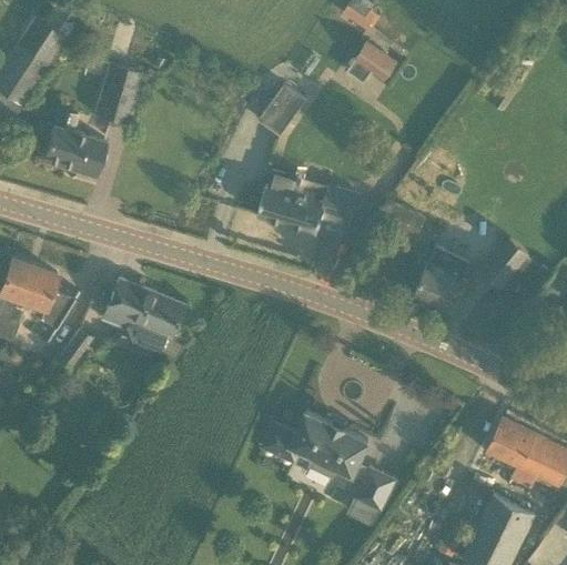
[(364,0),(353,0),(343,14),(366,31),(370,27),(377,16),(371,11),(374,7),(364,0)]
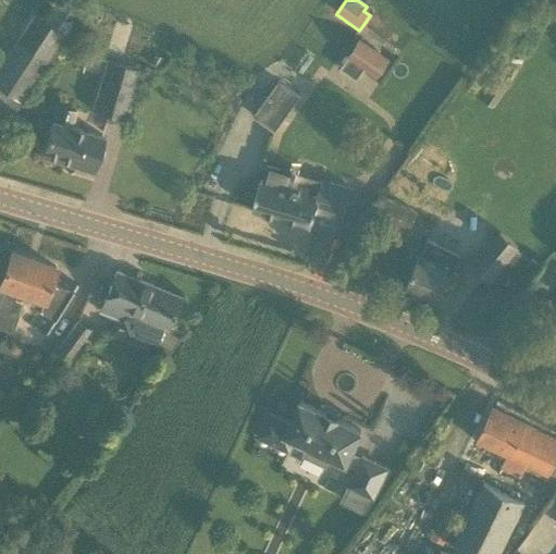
[(0,90),(21,108),(64,38),(35,17),(0,69),(0,90)]
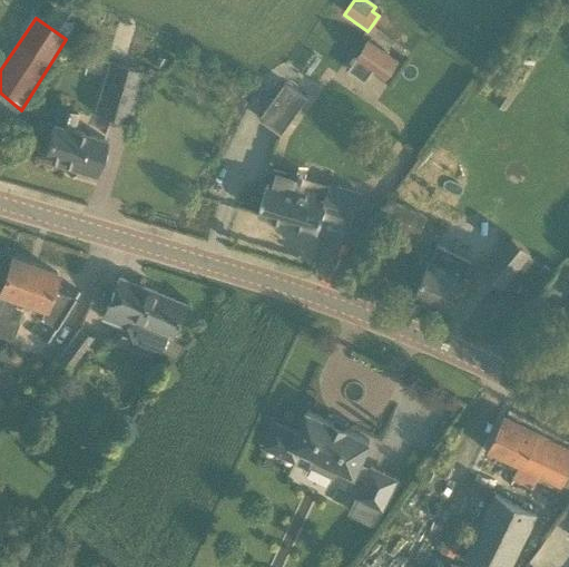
[(376,77),(386,84),(400,65),(369,42),(355,62),(376,77)]
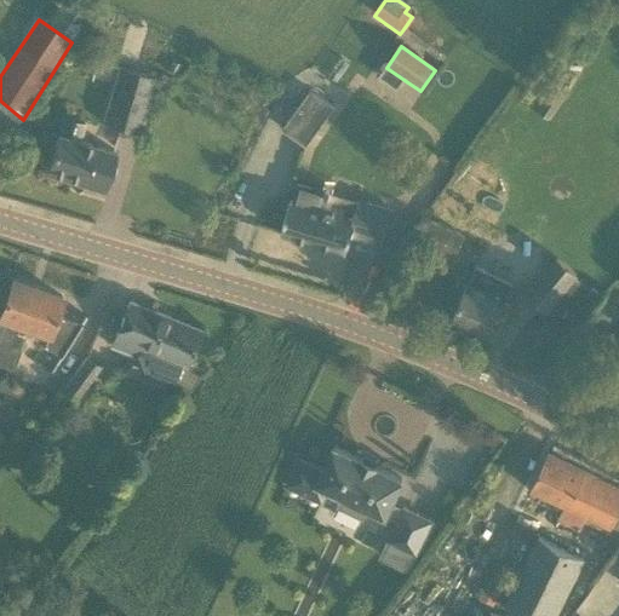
[(103,126),(142,138),(159,81),(119,70),(103,126)]
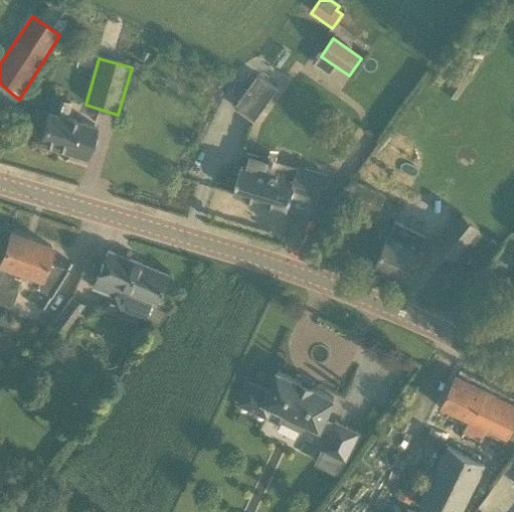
[(259,77),(235,110),(254,124),(278,91),(259,77)]
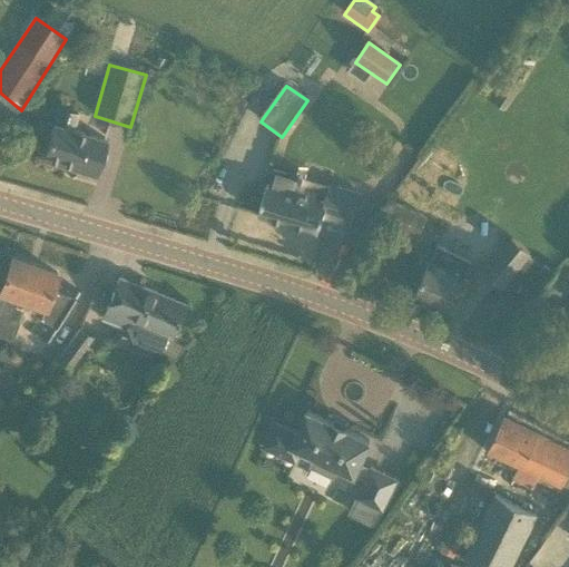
[(46,157),(43,164),(74,173),(96,179),(102,158),(107,143),(71,133),(75,120),(76,116),(59,110),(58,116),(51,136),(46,157)]
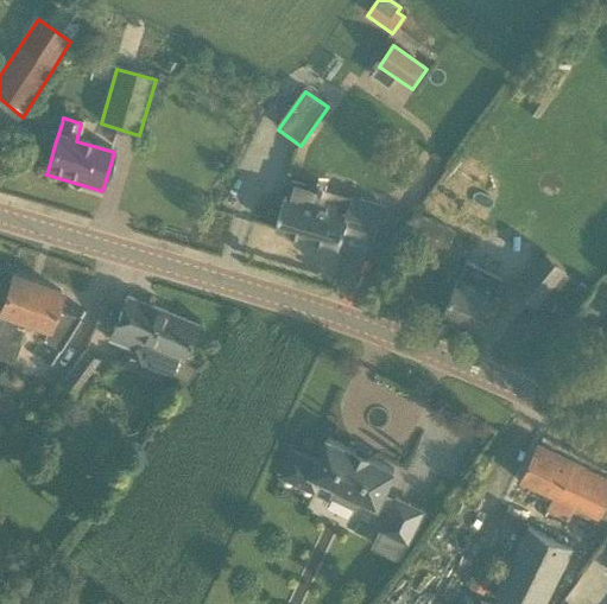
[(283,209),(276,231),(308,241),(316,210),(320,196),(321,197),(323,191),(323,189),(320,188),(318,191),(293,184),(288,202),(285,201),(283,209)]
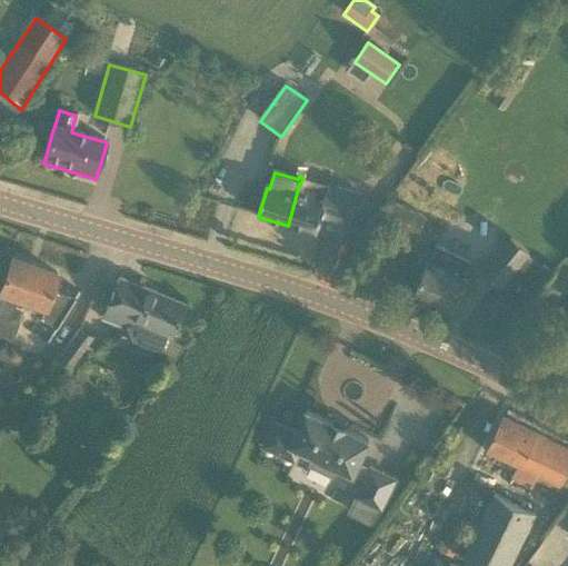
[(296,197),(288,226),(317,235),(322,219),(348,227),(358,196),(330,188),(325,206),(296,197)]
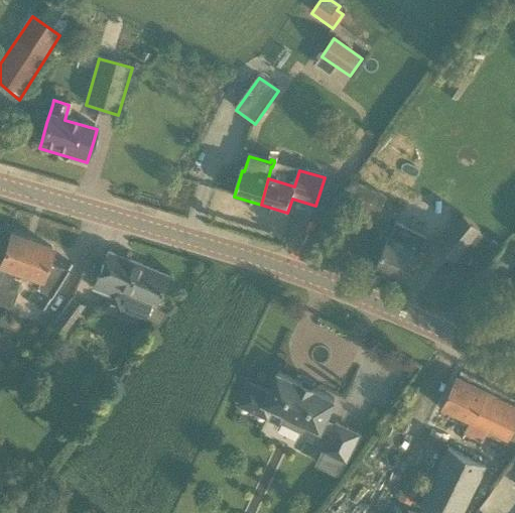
[(352,183),(344,202),(378,218),(386,200),(352,183)]
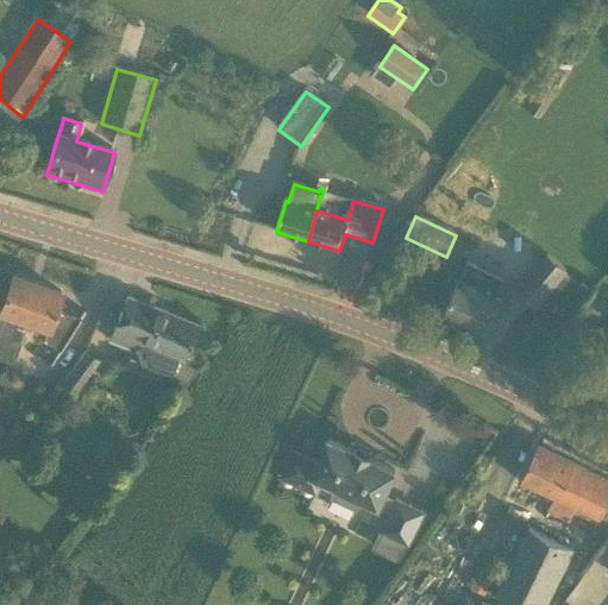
[(566,272),(549,257),(516,295),(536,310),(566,272)]
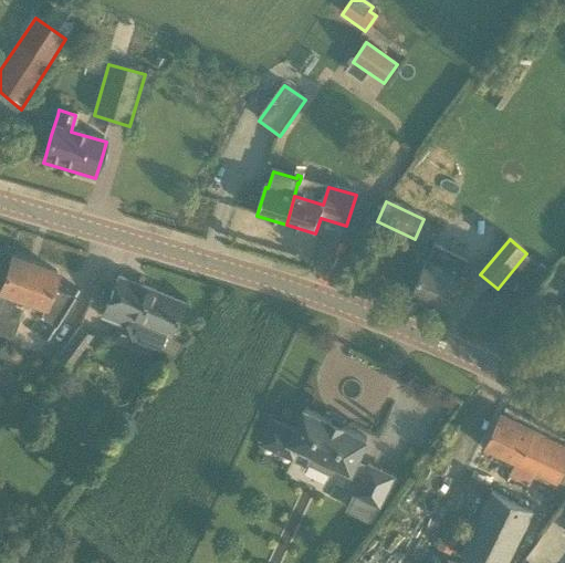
[(411,295),(451,314),(467,281),(461,279),(468,263),(435,247),(427,262),(411,295)]
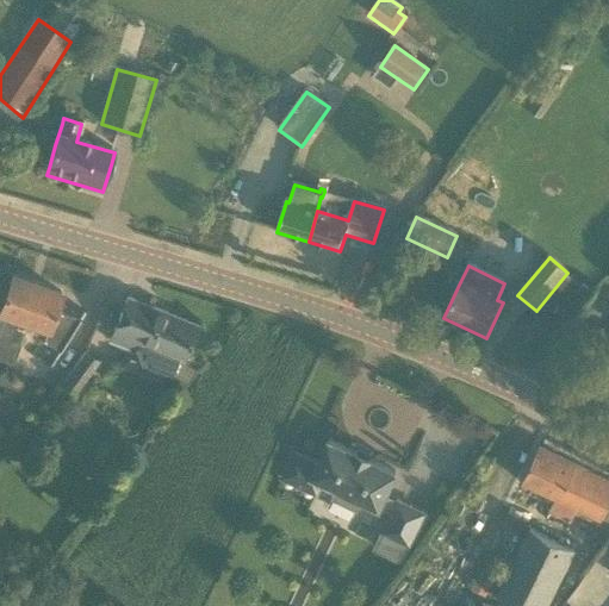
[(0,293),(0,362),(11,367),(12,366),(14,366),(20,348),(11,345),(19,324),(47,333),(43,343),(61,355),(81,323),(55,313),(62,295),(8,276),(0,293)]
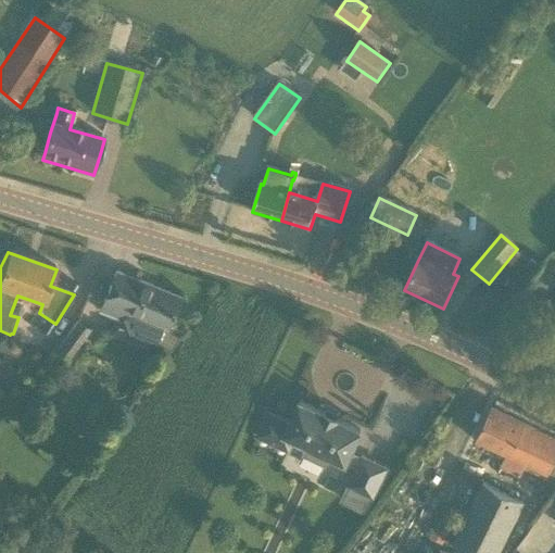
[(129,316),(162,330),(156,347),(172,352),(177,346),(181,335),(167,329),(172,319),(179,299),(116,274),(109,294),(100,315),(125,325),(129,316)]
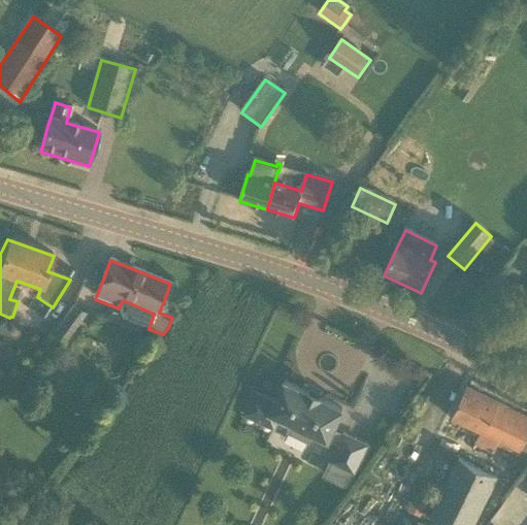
[(526,304),(514,329),(526,335),(526,304)]
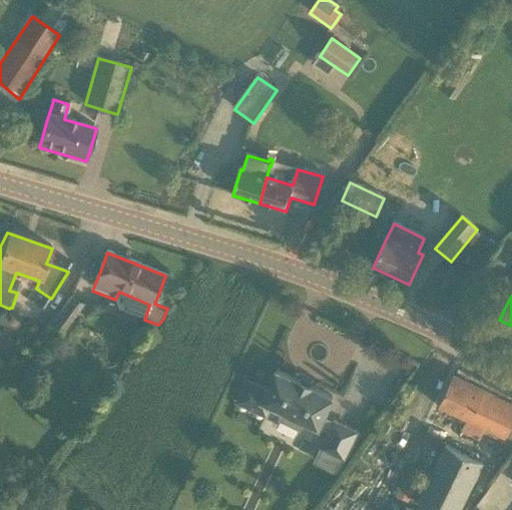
[(53,326),(64,333),(83,307),(72,299),(53,326)]
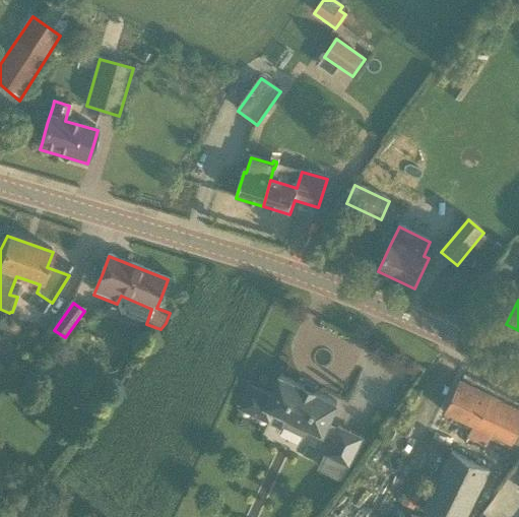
[(242,409),(270,423),(275,412),(289,418),(286,424),(288,429),(302,435),(306,433),(308,428),(324,436),(338,405),(316,394),(316,393),(303,387),(303,388),(280,378),(271,397),(252,388),(242,409)]
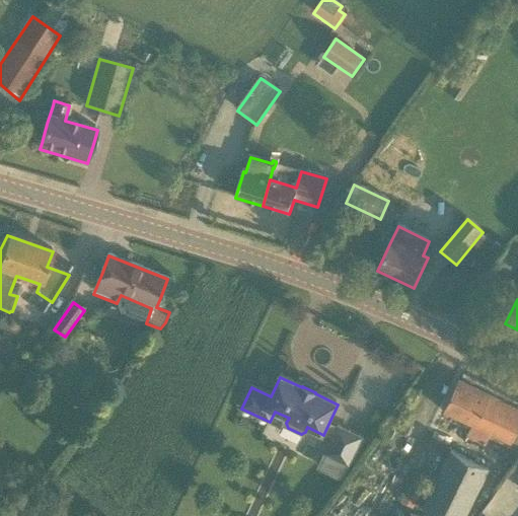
[(517,410),(459,381),(444,413),(456,419),(472,427),(467,438),(486,447),(491,436),(511,445),(517,430),(517,410)]
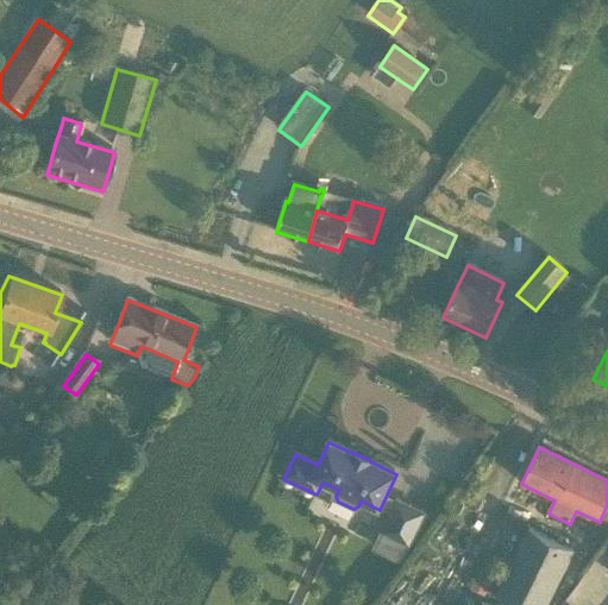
[(425,515),(399,502),(376,549),(402,562),(425,515)]
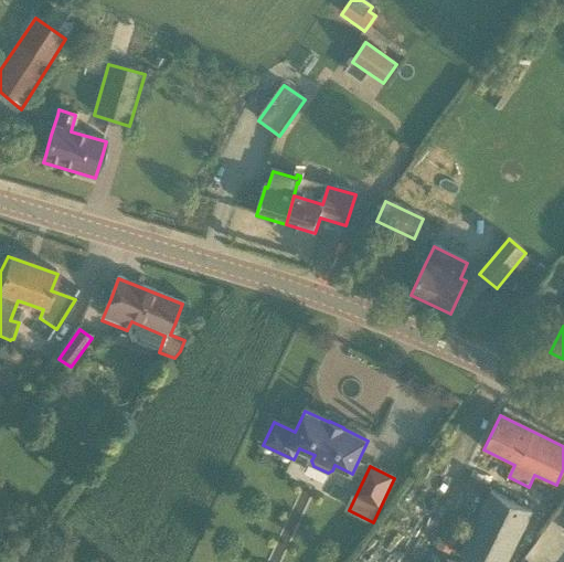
[(460,558),(469,561),(508,561),(532,512),(491,492),(460,558)]
